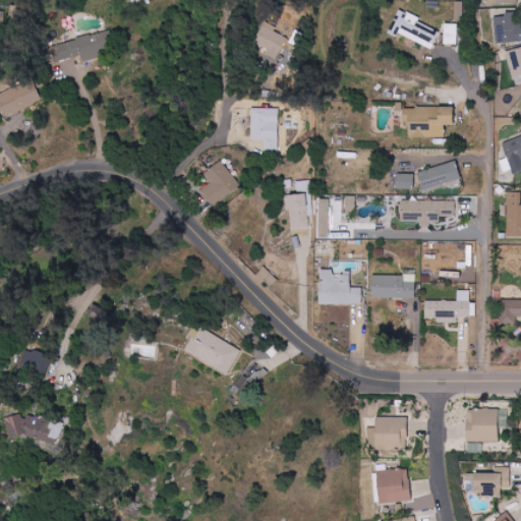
[(397,10),(387,33),(396,37),(398,34),(431,48),(440,30),(397,10)]
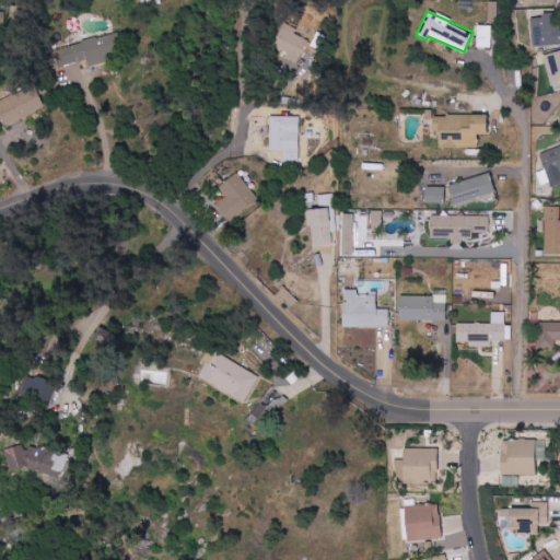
[(533,46),(559,45),(559,28),(559,14),(532,14),(533,46)]
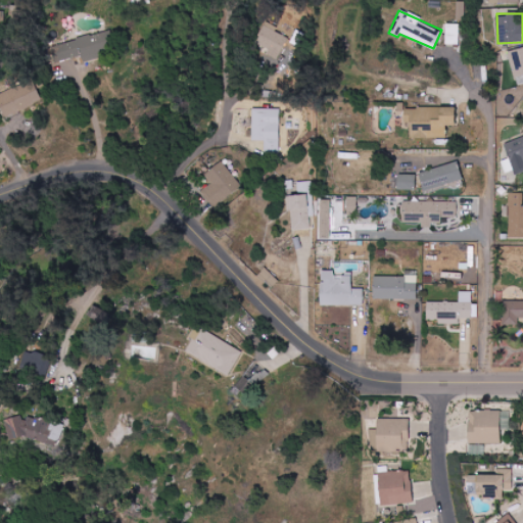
[(256,43),(270,49),(267,54),(278,59),(288,38),(276,32),(278,28),(267,21),(256,43)]
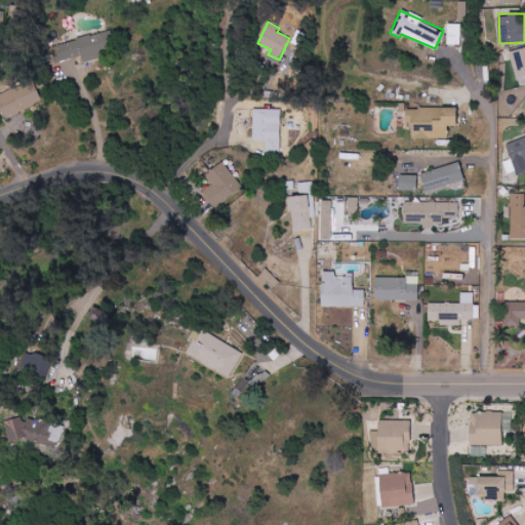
[(460,24),(448,24),(447,45),(460,45),(460,24)]
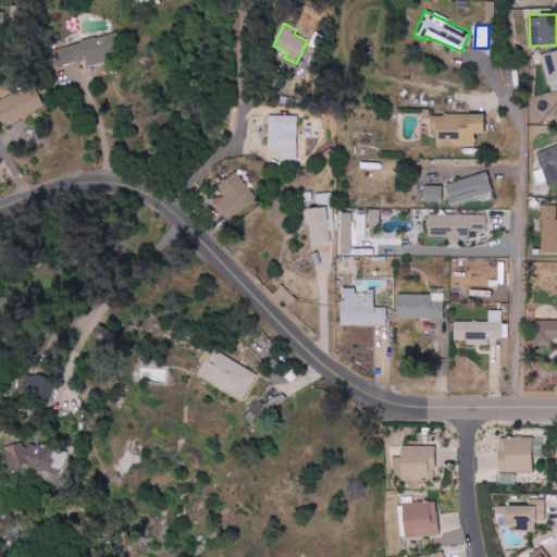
[(86,60),(86,62),(122,54),(118,34),(60,47),(63,64),(86,60)]
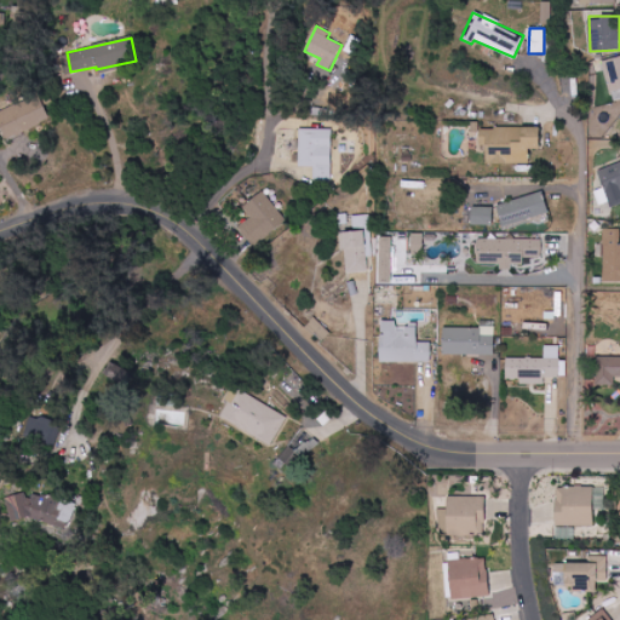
[(619,57),(607,61),(614,93),(619,91),(619,57)]
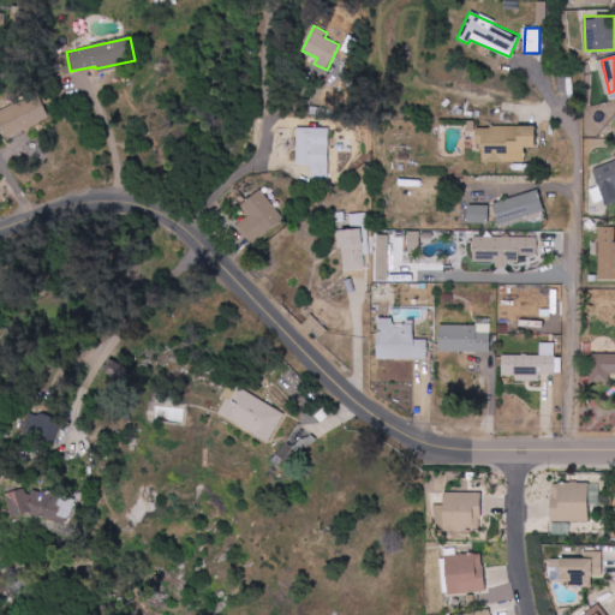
[(51,119),(40,94),(0,111),(0,120),(7,138),(51,119)]
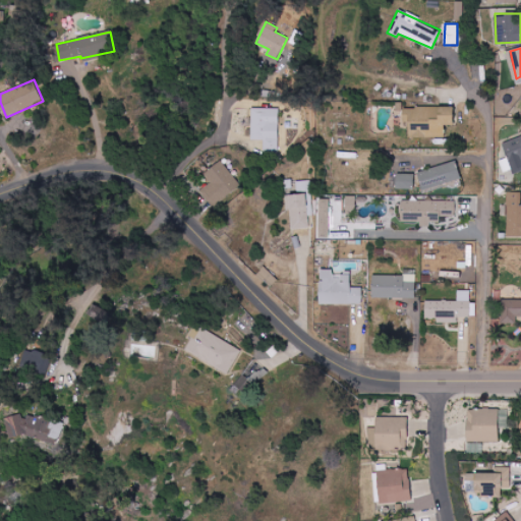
[(453,107),(403,108),(403,122),(409,122),(409,138),(445,137),(445,125),(454,125),(453,107)]
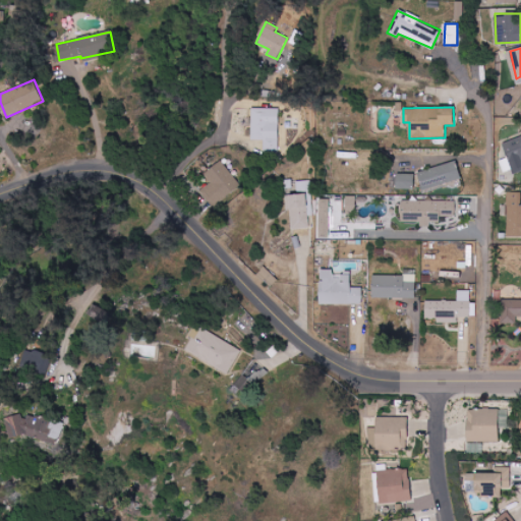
[(251,140),(264,140),(264,153),(279,154),(279,109),(252,108),(251,140)]
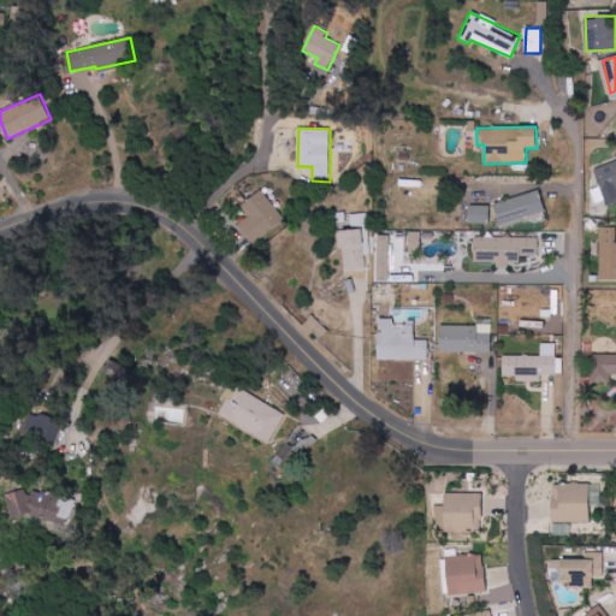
[(615,160),(593,167),(599,188),(591,190),(597,207),(615,201),(615,160)]
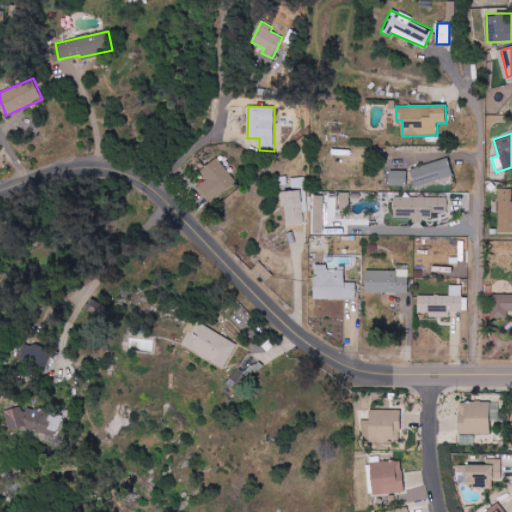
[(210,179),(199,186),(210,202),(237,184),(219,158),(203,169),(210,179)]
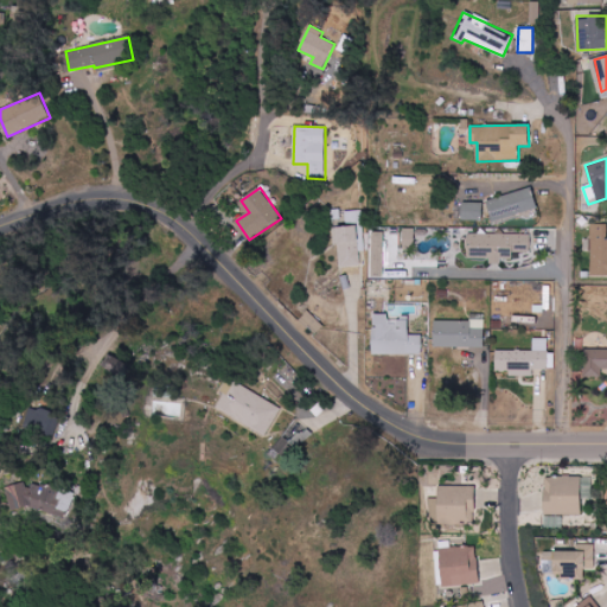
[(487,202),(493,222),(537,209),(531,187),(487,202)]
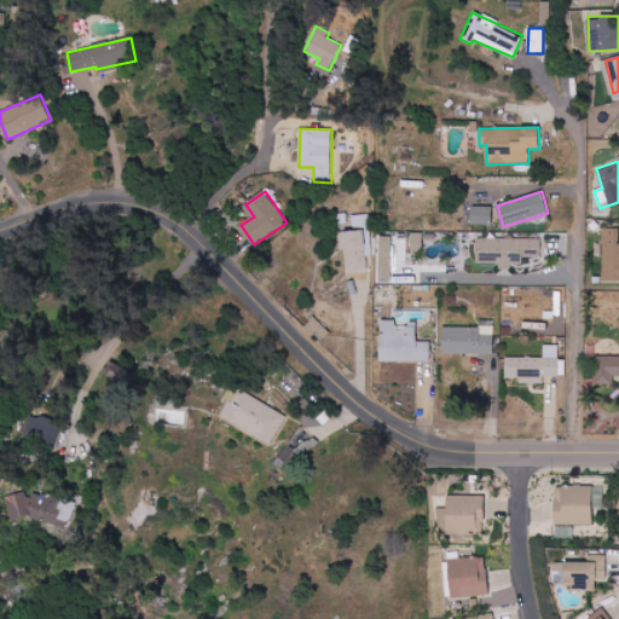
[(492,225),(492,207),(472,207),(470,225),(492,225)]
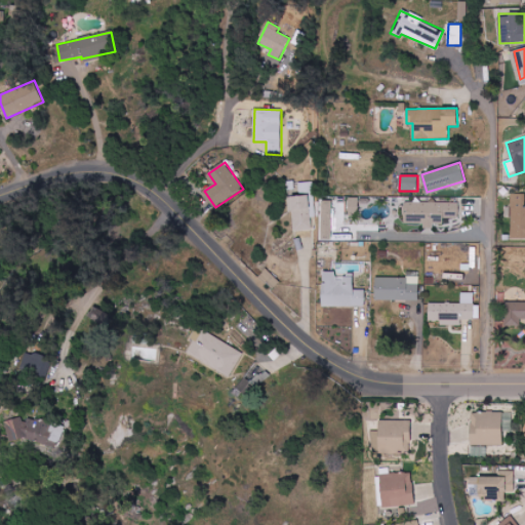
[(511,238),(524,238),(524,193),(512,194),(511,238)]
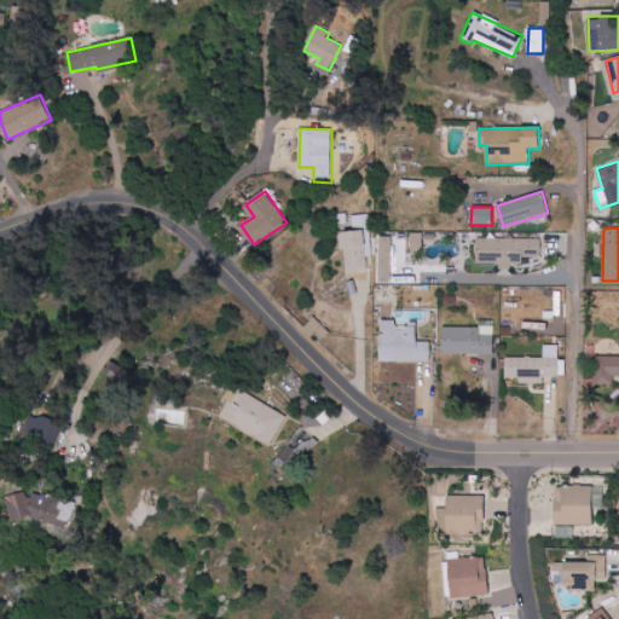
[(368,271),(368,256),(372,256),(372,244),(365,246),(364,231),(345,231),(346,271),(368,271)]
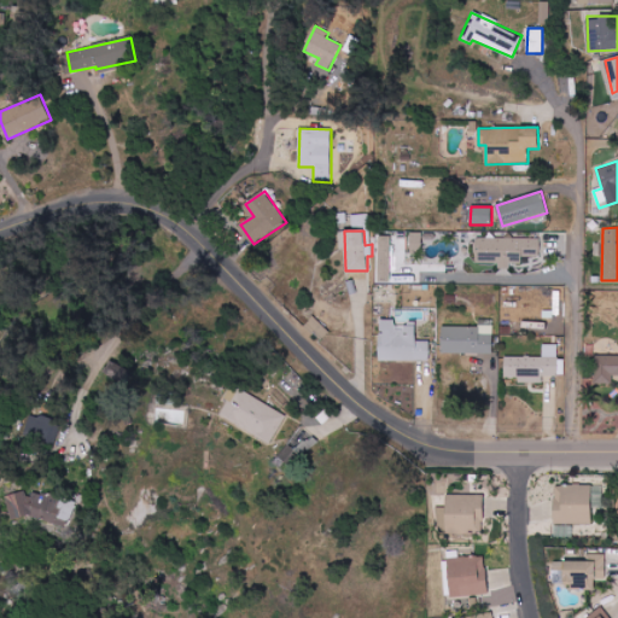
[(423,233),(410,233),(409,254),(423,254),(423,233)]
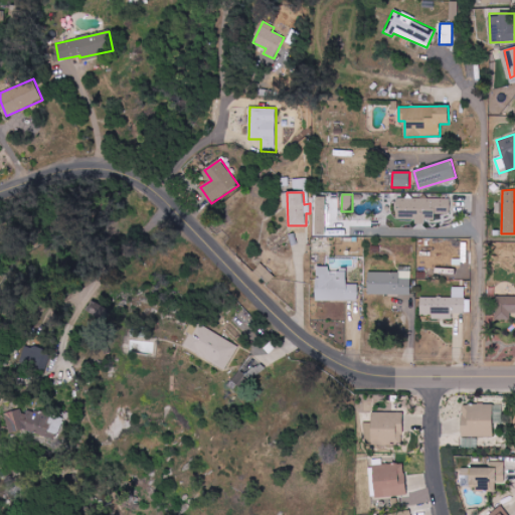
[(450,198),(394,199),(395,220),(436,219),(436,214),(450,213),(450,198)]
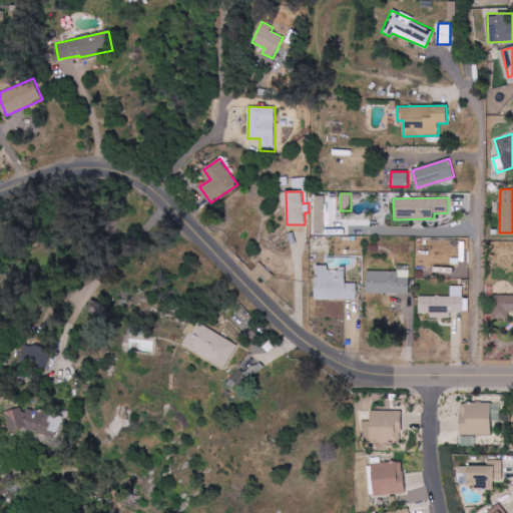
[(409,294),(410,272),(367,271),(366,293),(409,294)]
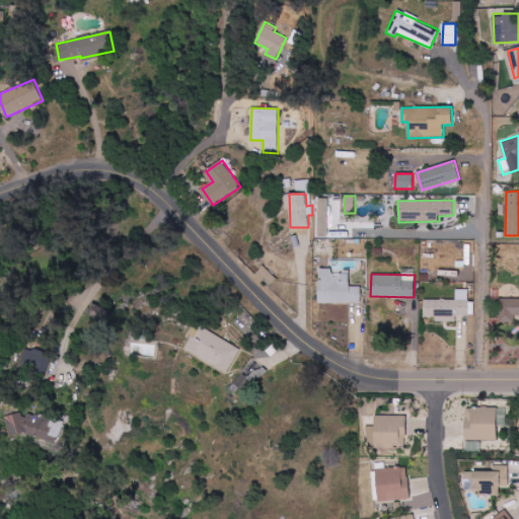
[(469,316),(469,289),(456,289),(456,299),(425,300),(425,317),(434,317),(434,321),(456,321),(456,316),(469,316)]
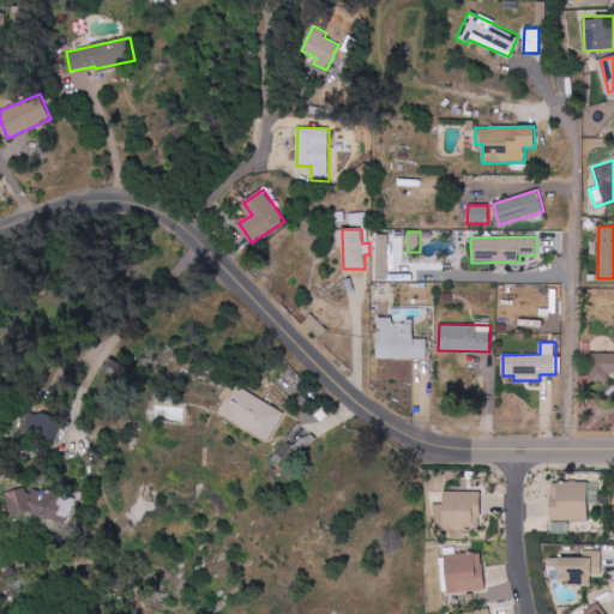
[(609,373),(613,373),(613,353),(590,354),(590,381),(609,383),(609,373)]
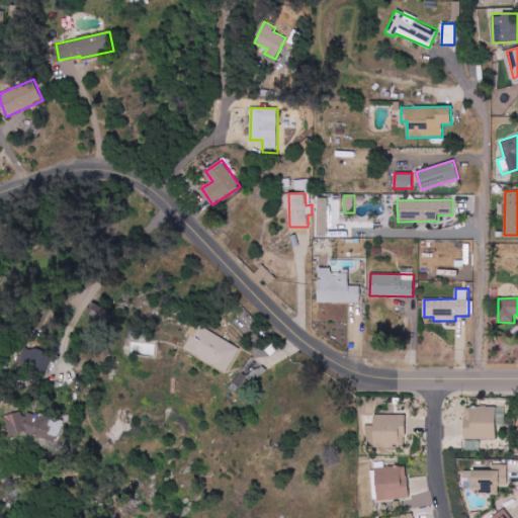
[(241,348),(198,326),(186,349),(228,371),(241,348)]
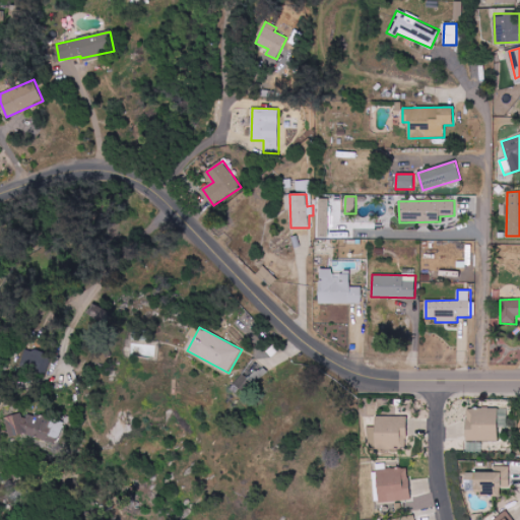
[(52,355),(25,347),(19,369),(46,377),(52,355)]
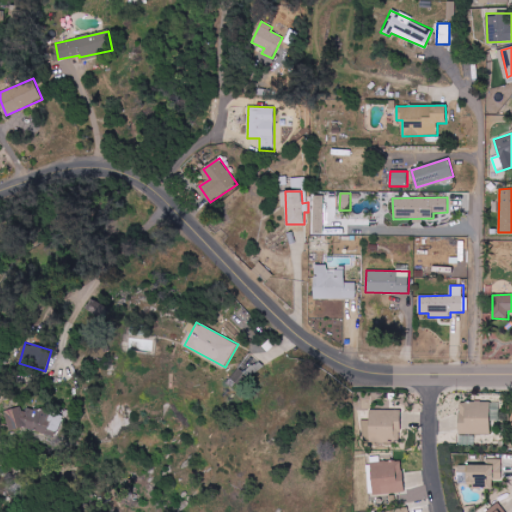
[(490,435),(490,403),(459,402),(458,434),(490,435)]
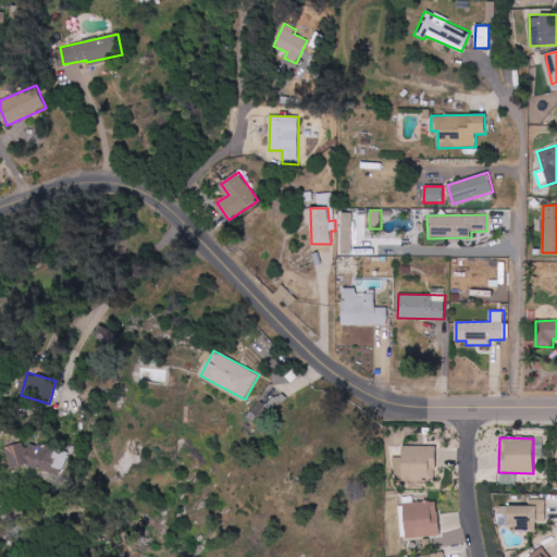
[(61,478),(69,454),(31,442),(29,447),(14,443),(9,461),(61,478)]
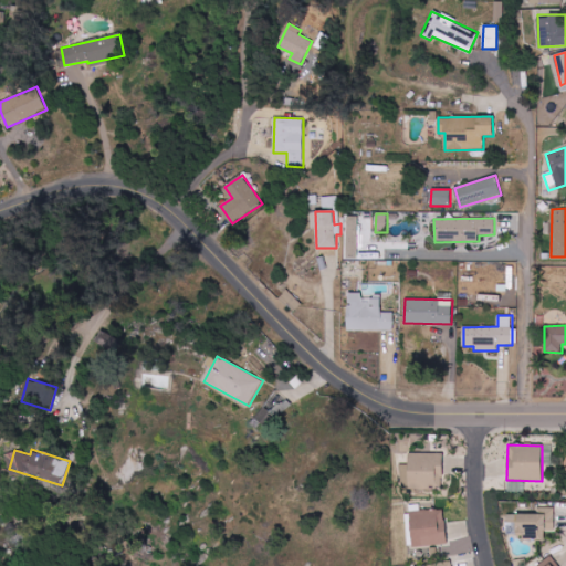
[(442,485),(442,453),(409,453),(409,485),(442,485)]
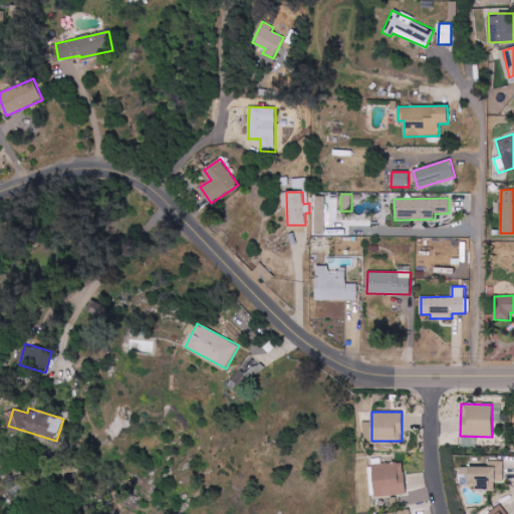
[(469,467),(469,490),(495,490),(495,481),(504,481),(504,461),(490,461),(490,467),(469,467)]
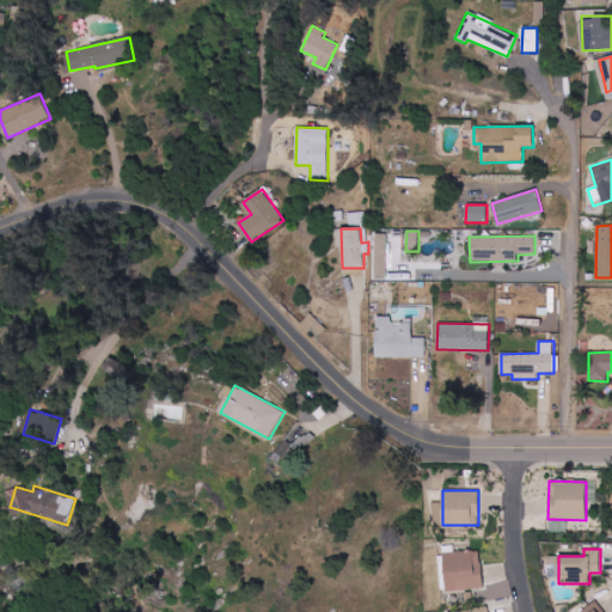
[(446,591),(483,589),(481,552),(445,554),(446,591)]
